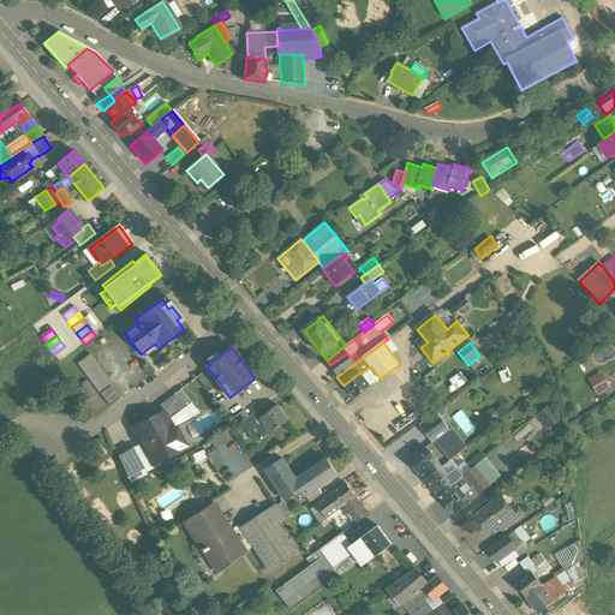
[(216,352),(206,359),(209,364),(219,357),(216,352)]
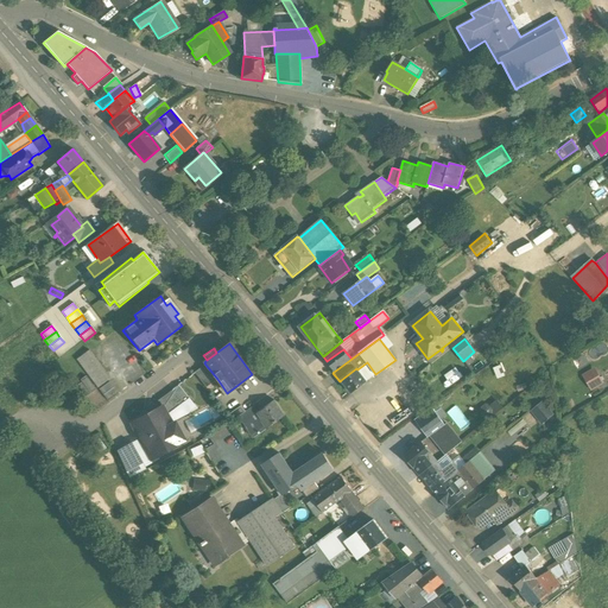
[(343,349),(327,361),(334,372),(352,359),(343,349)]
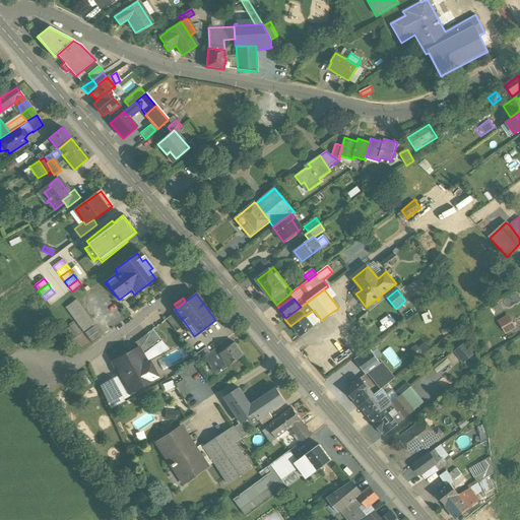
[(93,325),(75,300),(64,308),(75,322),(82,332),(93,325)]
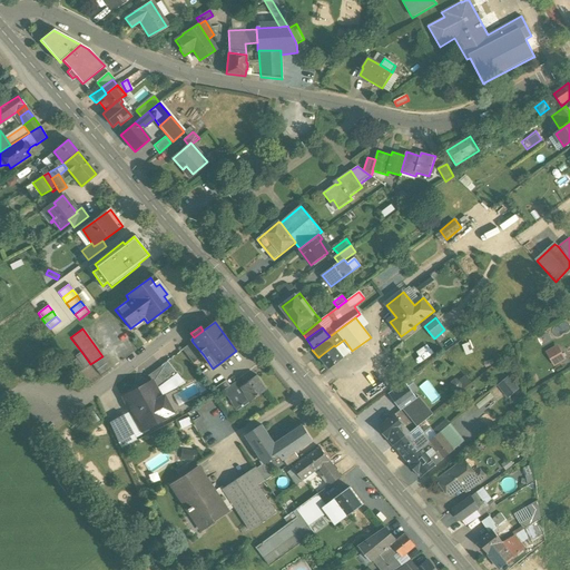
[(344,340),(335,346),(344,359),(352,351),(344,340)]
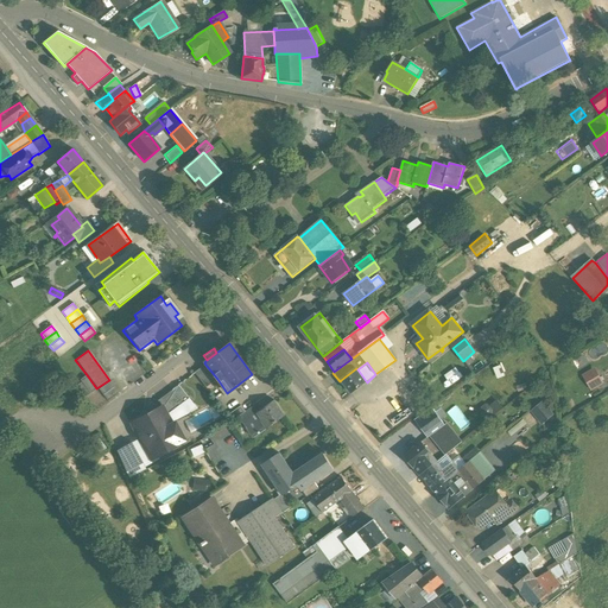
[(206,365),(195,373),(206,388),(217,379),(206,365)]
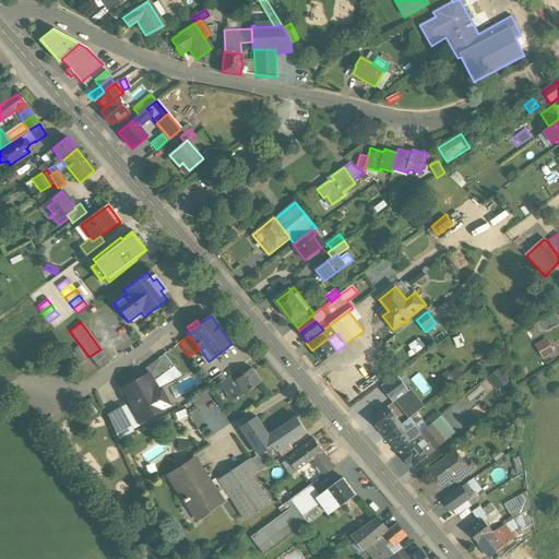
[(328,339),(313,349),(323,361),(337,352),(329,340),(328,339)]
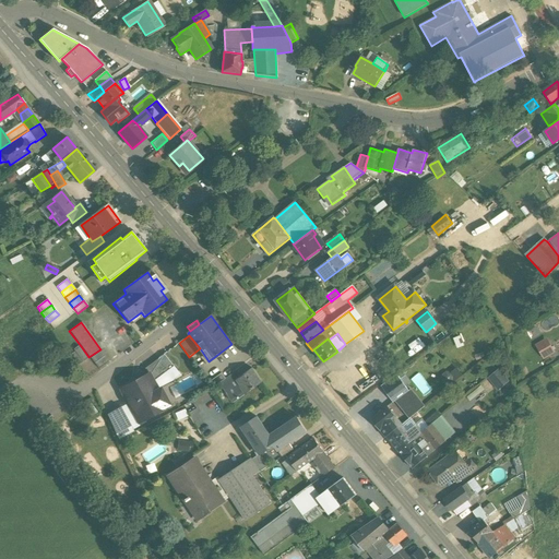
[(547,340),(535,346),(545,361),(556,354),(547,340)]
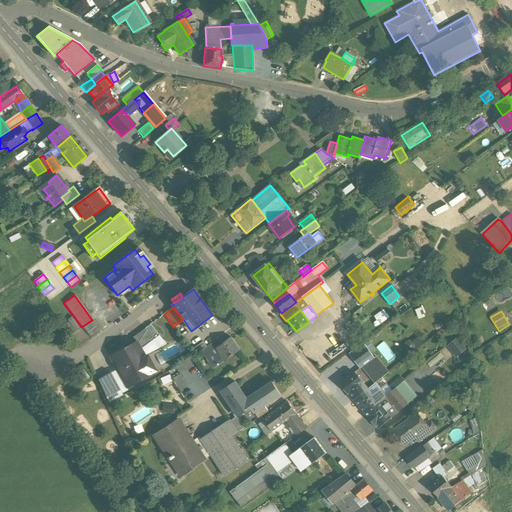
[(76,332),(81,327),(74,317),(68,322),(76,332)]
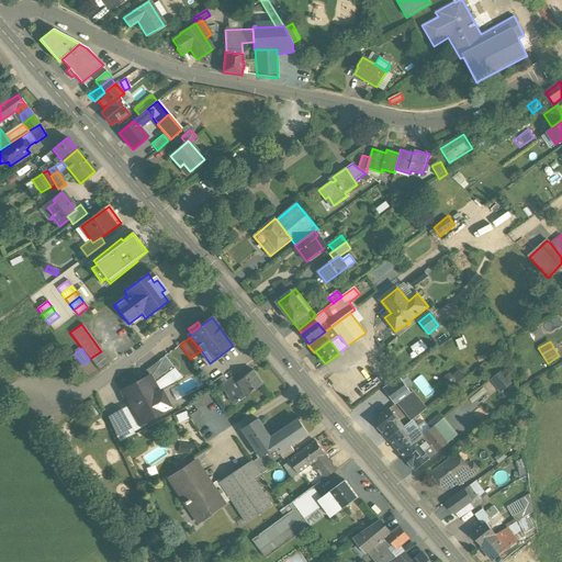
[(83,364),(75,353),(68,357),(77,368),(83,364)]
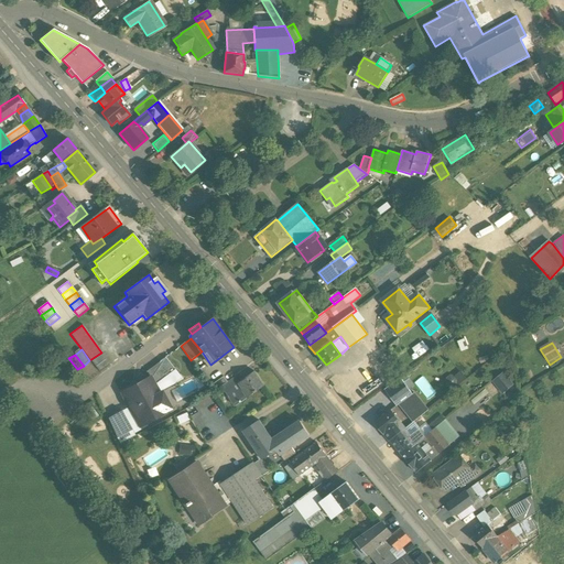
[(102,356),(93,362),(96,368),(106,360),(102,356)]
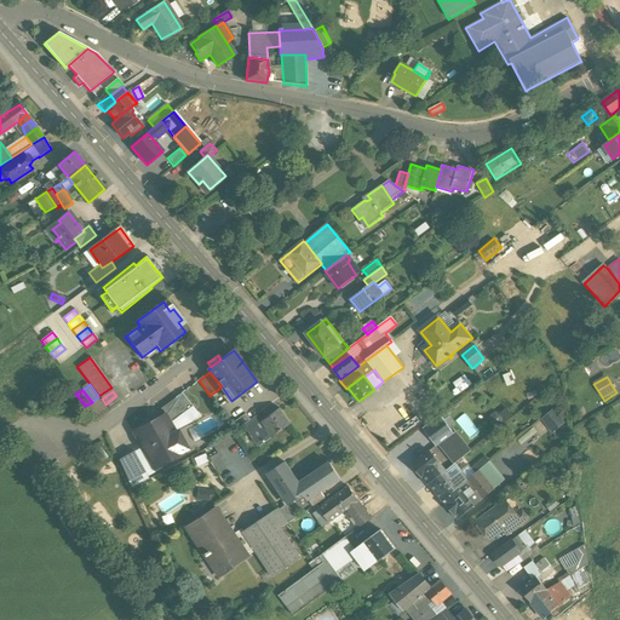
[(524,396),(527,402),(539,399),(537,392),(524,396)]
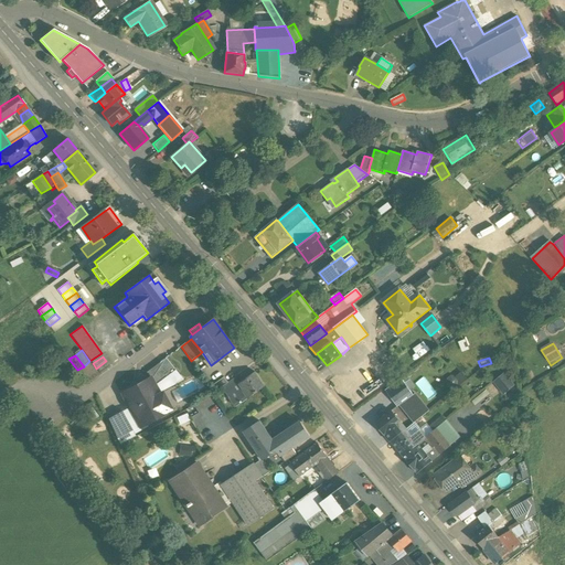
[(166,359),(159,363),(168,376),(176,371),(166,359)]
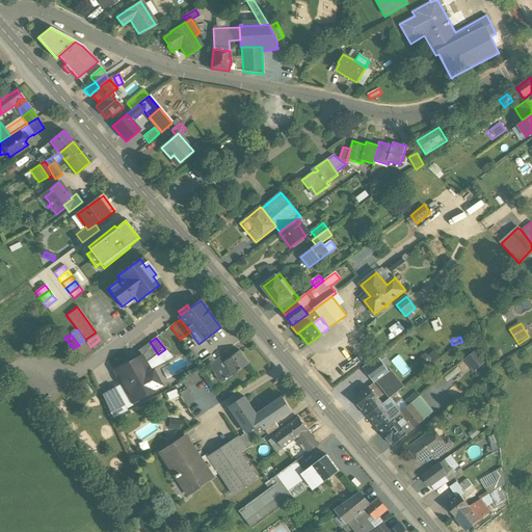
[(100,340),(90,347),(95,352),(104,345),(100,340)]
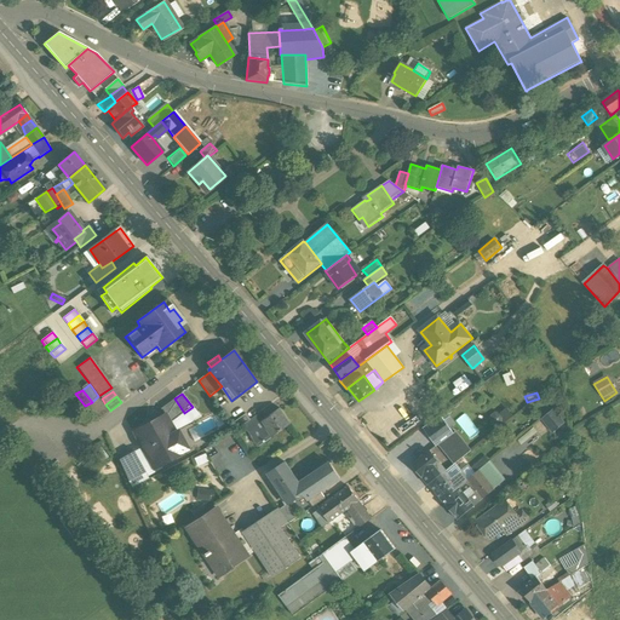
[(174,399),(161,409),(165,418),(165,417),(170,425),(184,413),(174,399)]
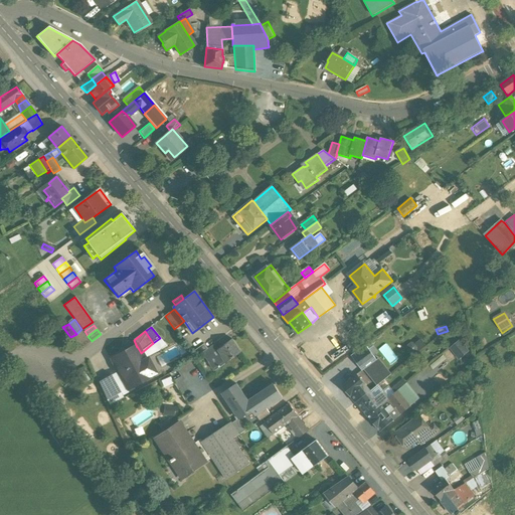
[(241,352),(231,339),(217,350),(222,357),(226,363),(241,352)]
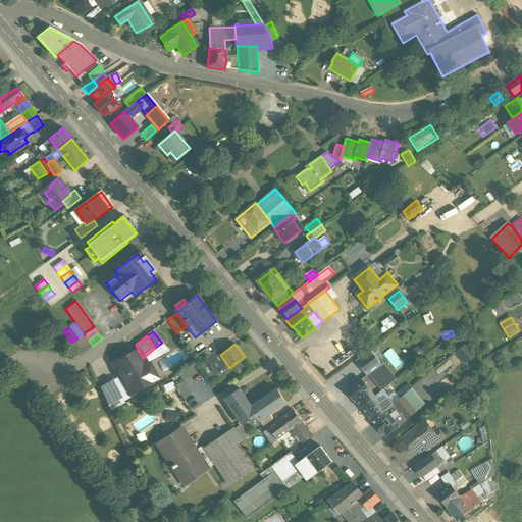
[(466,347),(457,354),(466,366),(475,358),(466,347)]
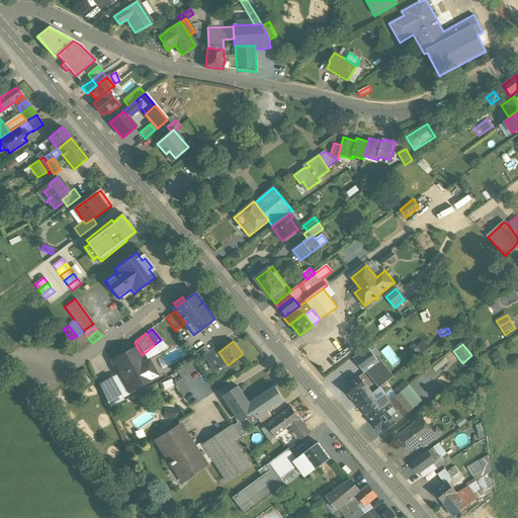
[(205,346),(193,354),(197,359),(208,351),(205,346)]
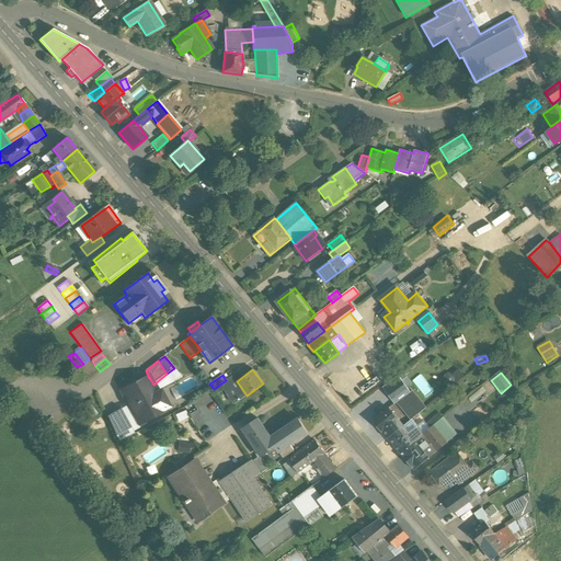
[(225,381),(224,389),(235,404),(247,396),(242,389),(237,381),(232,376),(225,381)]
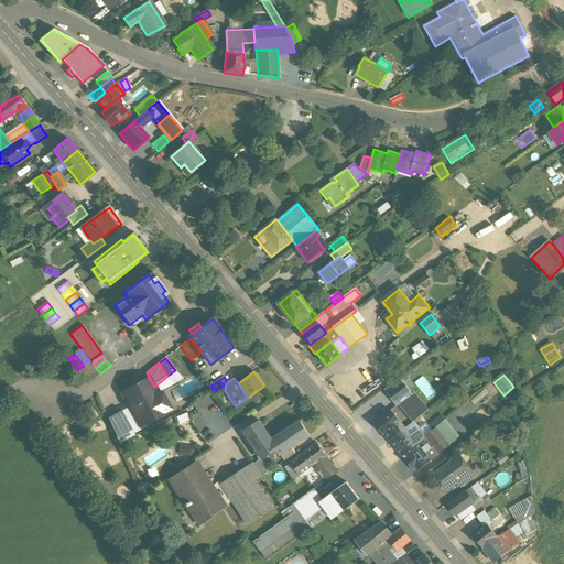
[(154,387),(150,379),(150,380),(133,389),(133,388),(122,393),(130,409),(136,407),(144,423),(166,411),(154,387)]
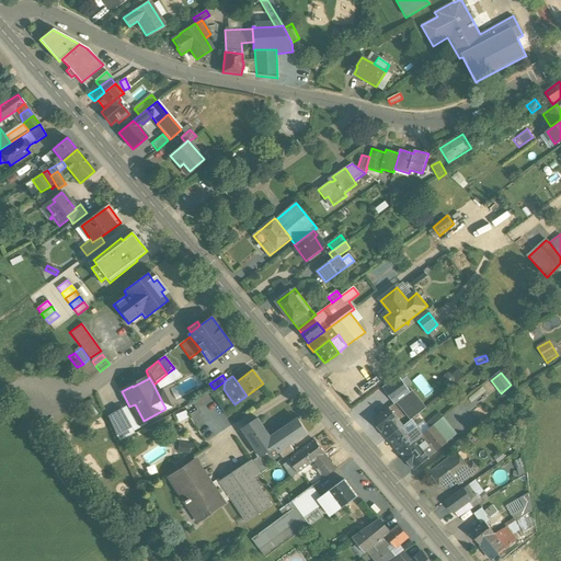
[(395,405),(398,402),(411,420),(413,419),(423,411),(399,378),(384,390),(395,405)]
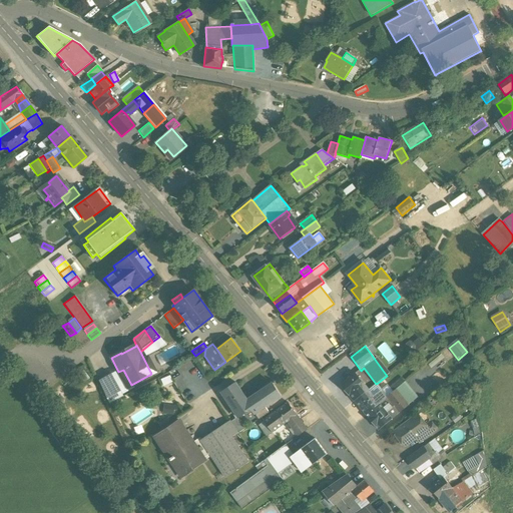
[(89,379),(81,369),(75,374),(83,383),(89,379)]
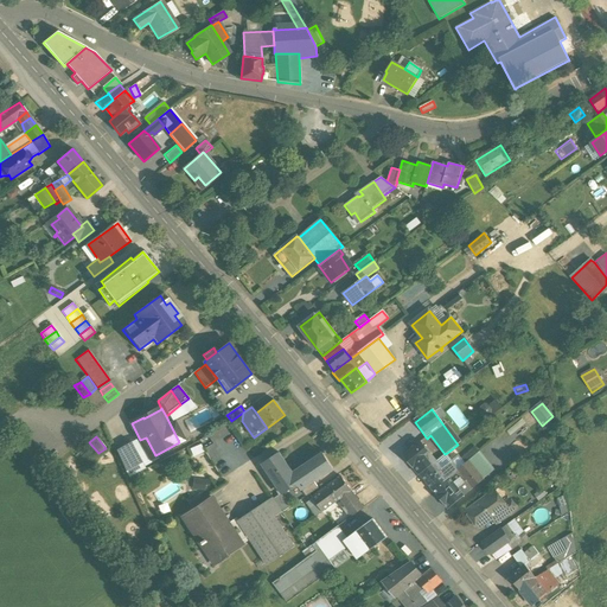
[(141,462),(131,442),(116,451),(126,471),(141,462)]
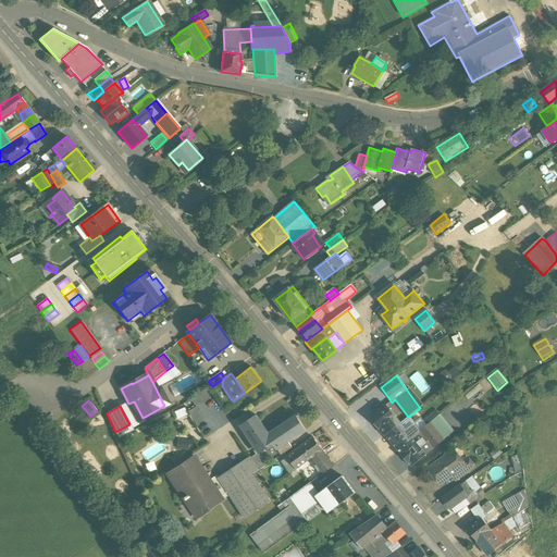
[(386,406),(371,418),(385,435),(400,423),(386,406)]
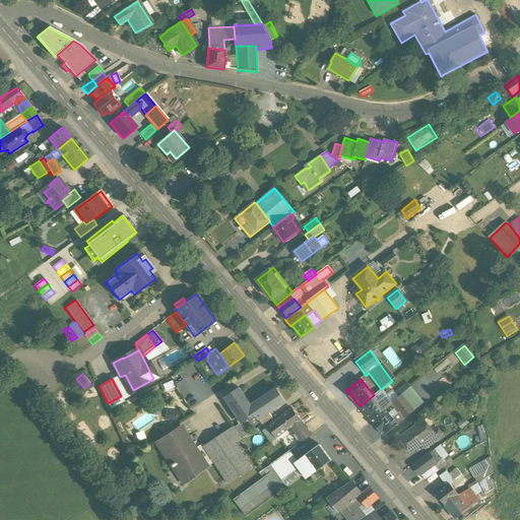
[(277,391),(270,396),(268,393),(250,405),(248,402),(239,388),(224,398),(241,424),(242,424),(255,414),(258,419),(268,412),(284,402),(277,391)]
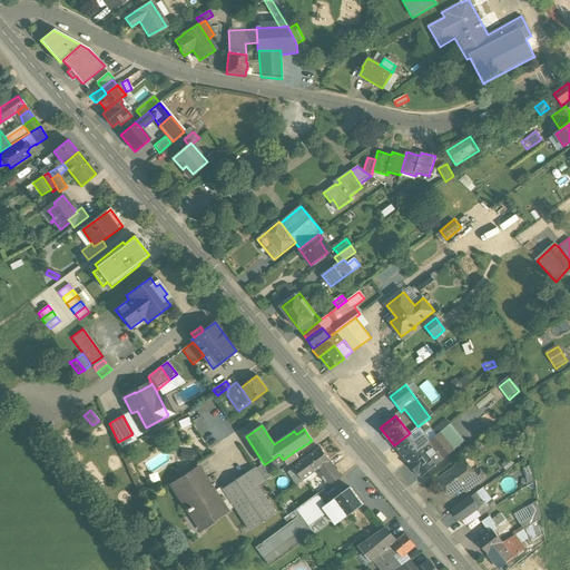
[(451,425),(406,461),(420,478),(464,442),(451,425)]
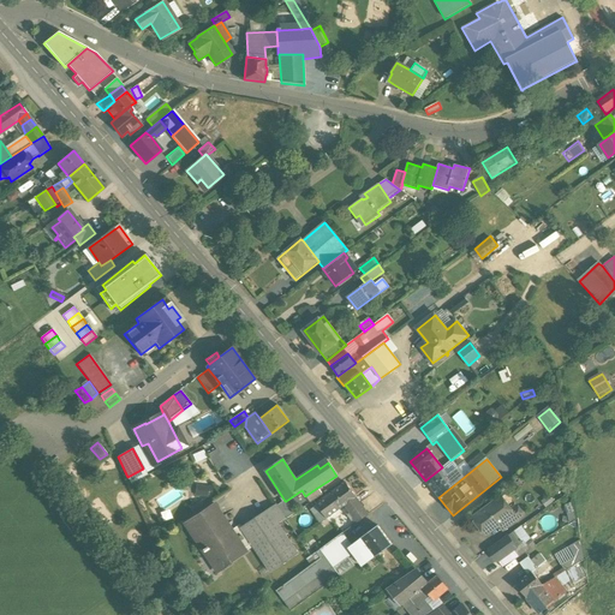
[(442,467),(425,481),(439,497),(463,478),(457,470),(448,476),(442,467)]
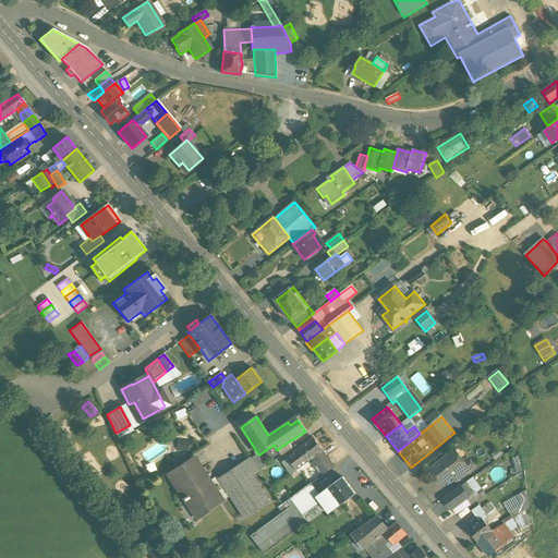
[(324,451),(315,439),(300,450),(307,462),(313,459),(324,451)]
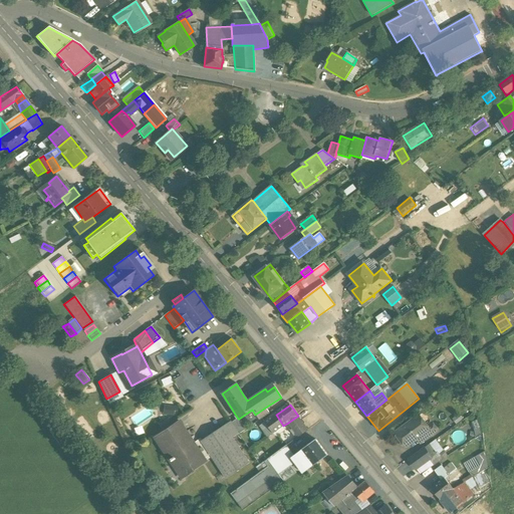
[(265,408),(255,415),(259,421),(269,414),(265,408)]
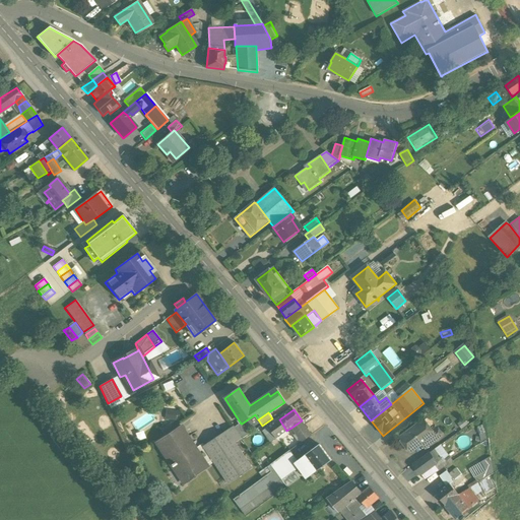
[(279,419),(268,428),(269,428),(276,438),(286,431),(279,419)]
